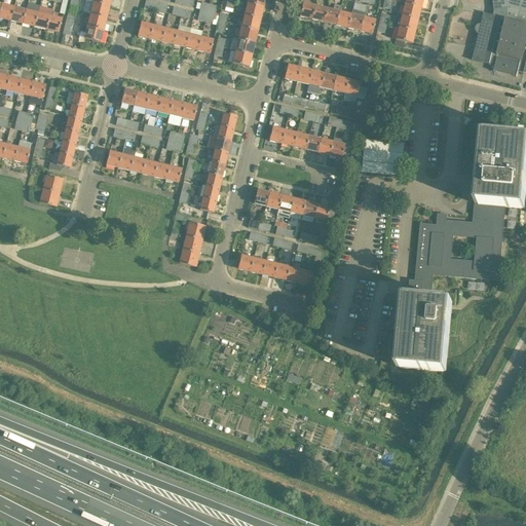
[(78,0),(70,0),(69,6),(77,8),(78,0)]
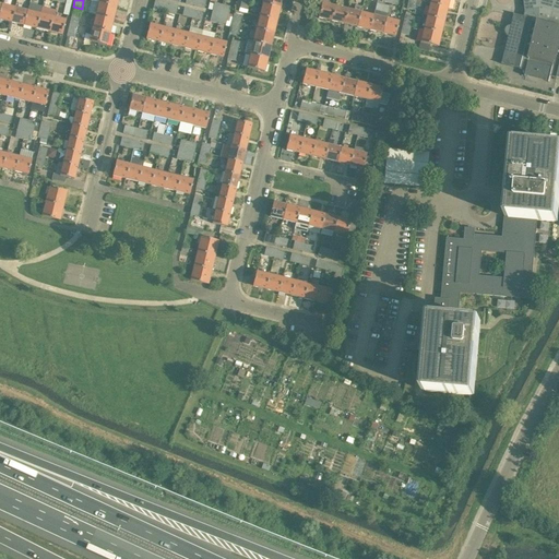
[(250,1),(245,0),(240,0),(239,9),(248,11),(250,1)]
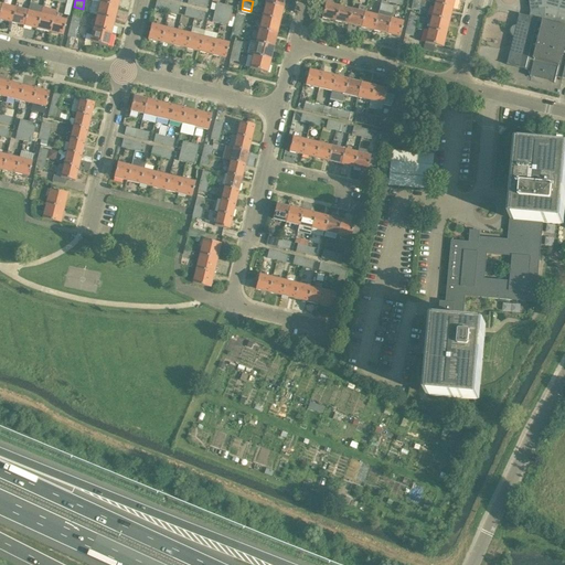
[(422,1),(416,0),(412,0),(411,9),(418,11),(422,1)]
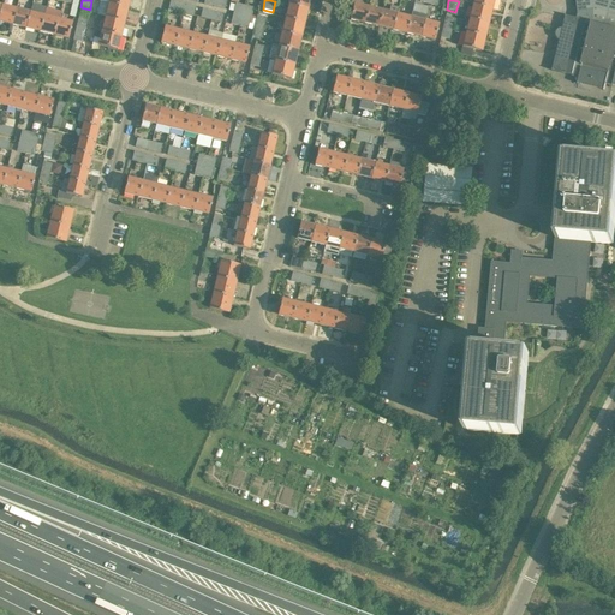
[(551,70),(551,71),(579,77),(577,84),(578,84),(578,83),(603,89),(603,90),(605,84),(614,85),(614,0),(575,0),(578,13),(577,18),(565,16),(565,17),(566,17),(563,29),(562,29),(561,29),(560,29),(559,29),(557,30),(556,31),(556,33),(556,34),(555,34),(555,35),(556,36),(556,37),(556,39),(557,39),(559,40),(560,41),(553,71),(551,70)]
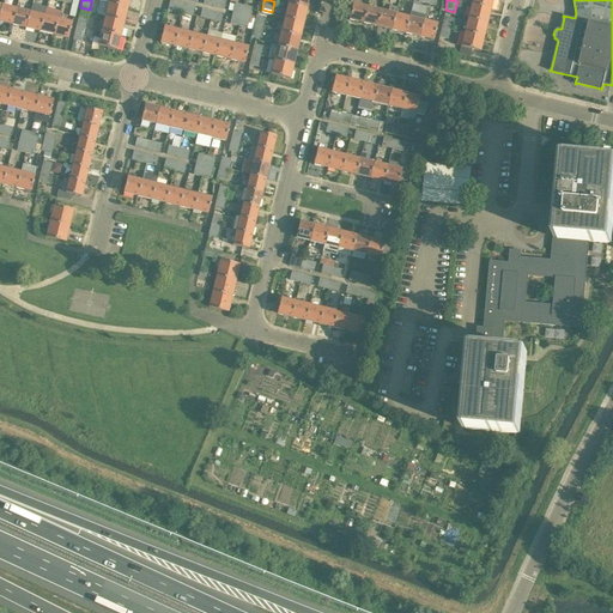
[(182,13),(184,5),(170,1),(168,10),(182,13)]
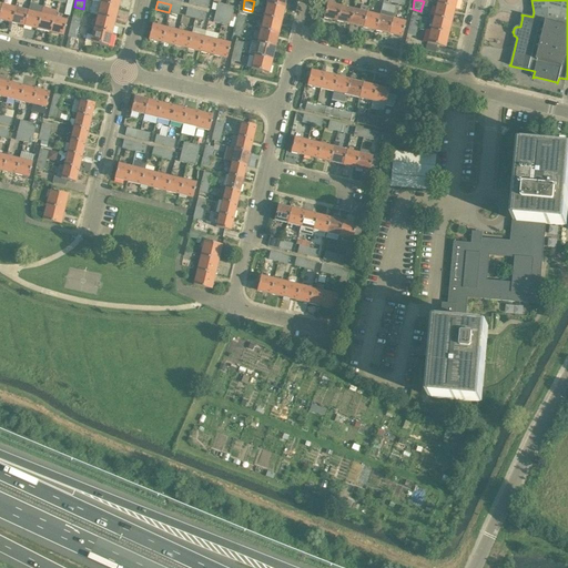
[(392,11),(393,3),(381,2),(379,9),(392,11)]
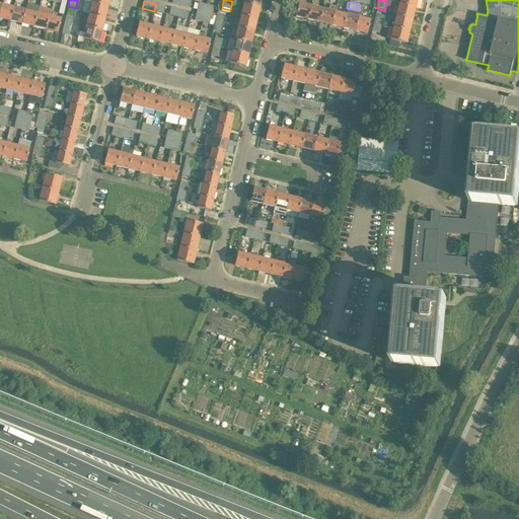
[(91,3),(88,14),(104,18),(107,7),(91,3)]
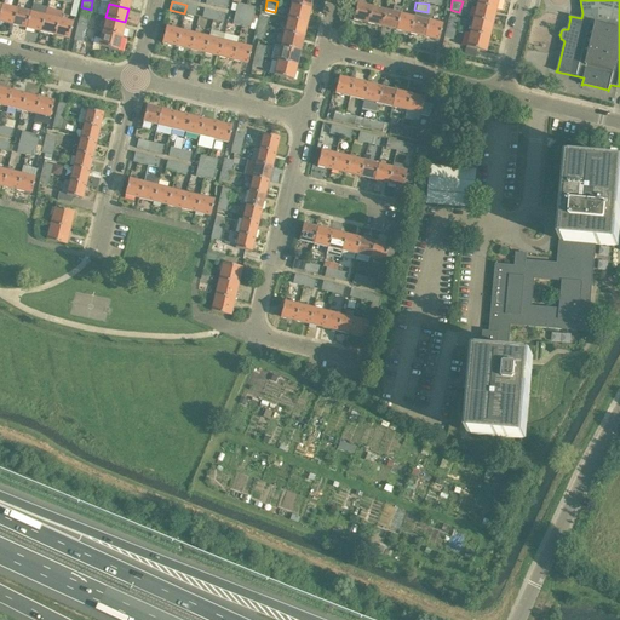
[(237,4),(235,15),(244,16),(246,5),(237,4)]
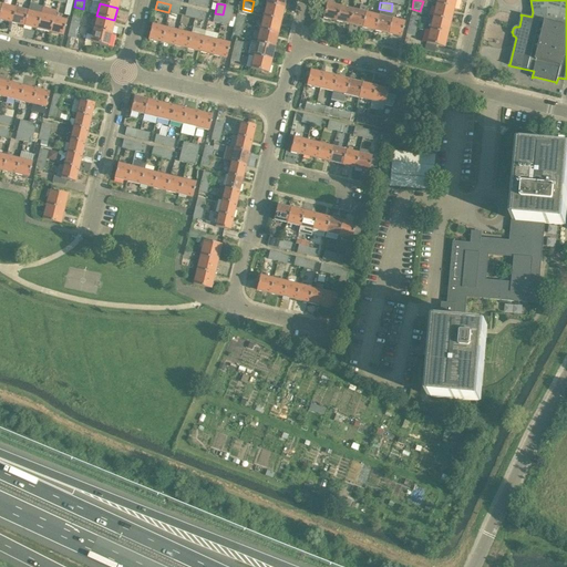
[(336,21),(339,7),(326,3),(322,18),(336,21)]
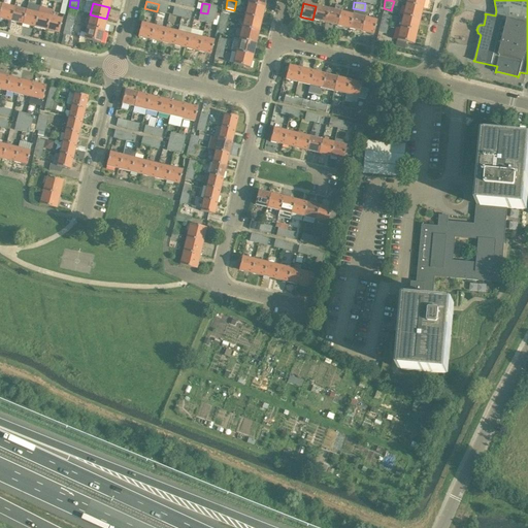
[(168,6),(159,4),(157,11),(166,13),(168,6)]
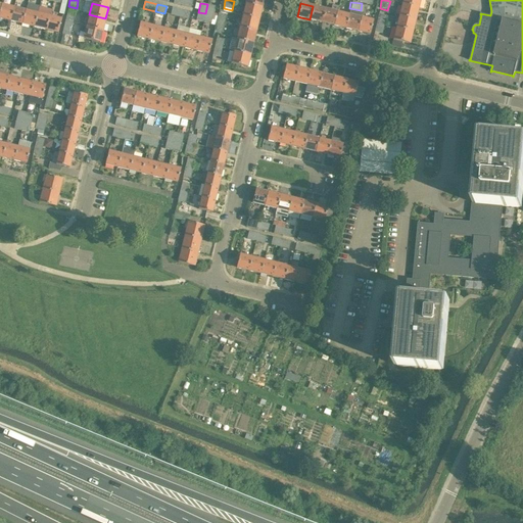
[(207,4),(205,13),(212,15),(216,6),(207,4)]
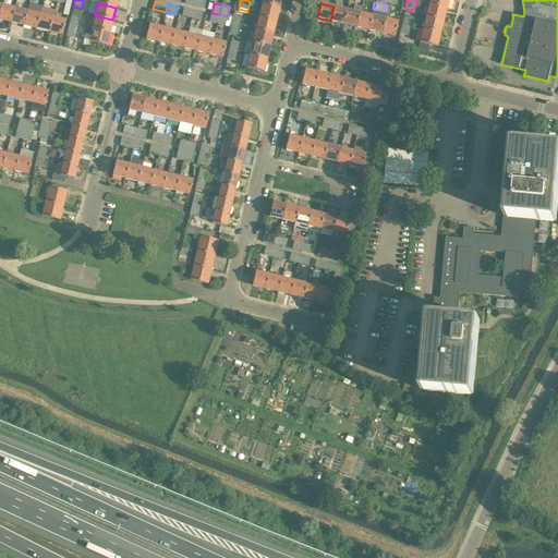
[(262,4),(258,16),(276,21),(279,9),(262,4)]
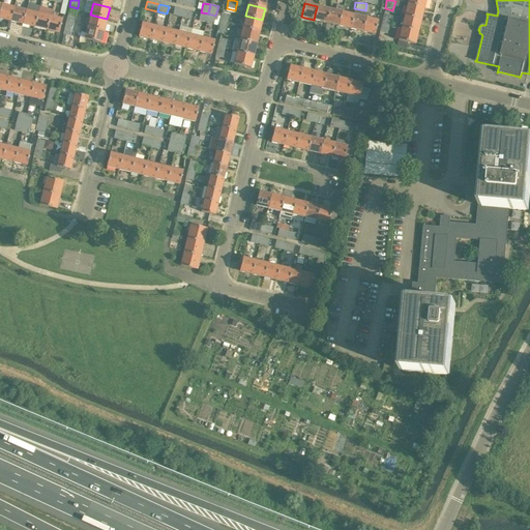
[(423,8),(407,4),(404,17),(420,21),(423,8)]
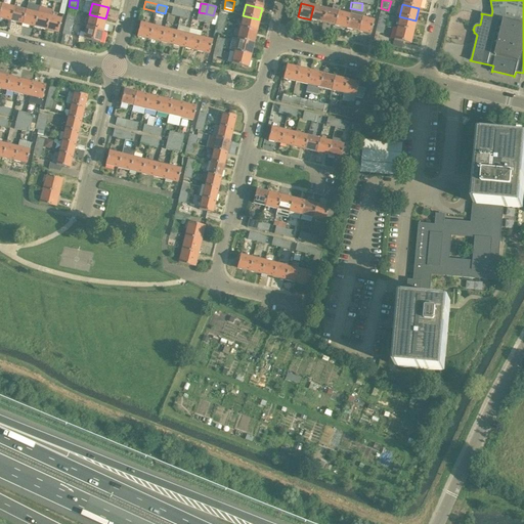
[(1,5),(0,10),(0,18),(10,22),(13,7),(1,5)]
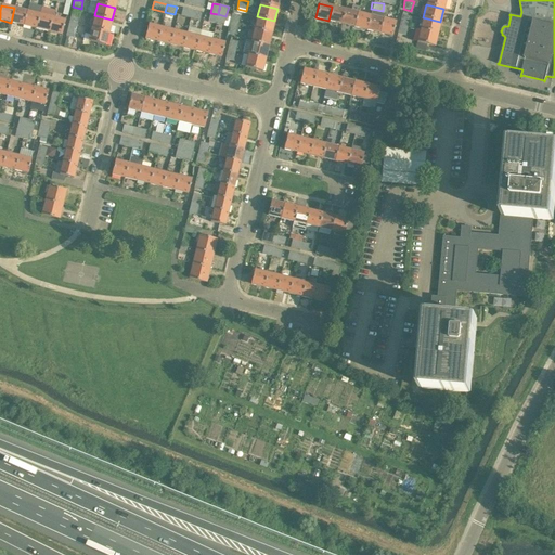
[(345,10),(341,24),(355,27),(358,13),(359,7),(352,5),(351,11),(345,10)]
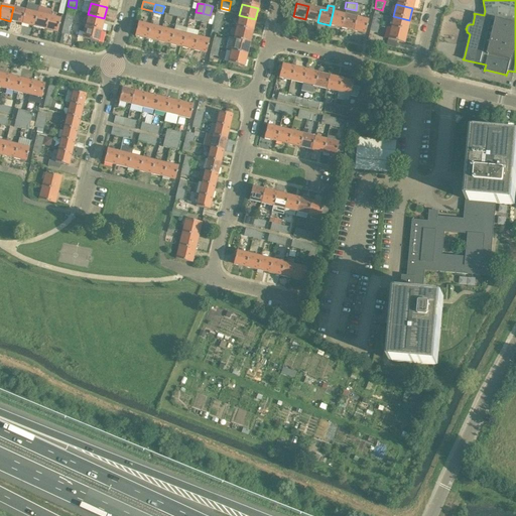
[(47,14),(48,8),(38,6),(37,11),(47,14)]
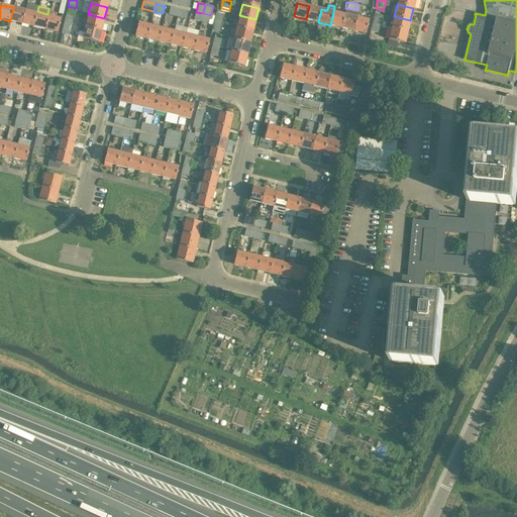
[(321,9),(309,6),(306,19),(318,22),(321,9)]
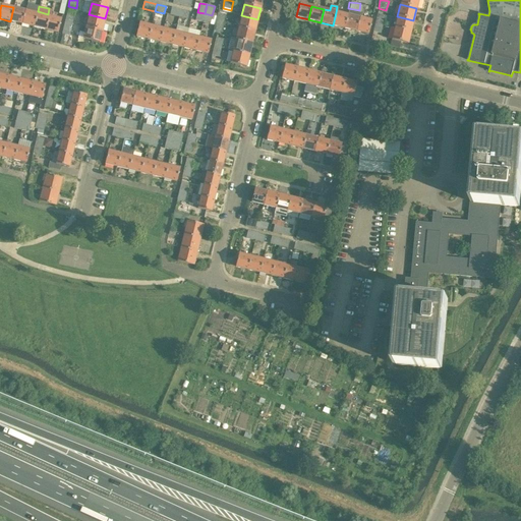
[(13,7),(10,21),(22,24),(25,10),(13,7)]
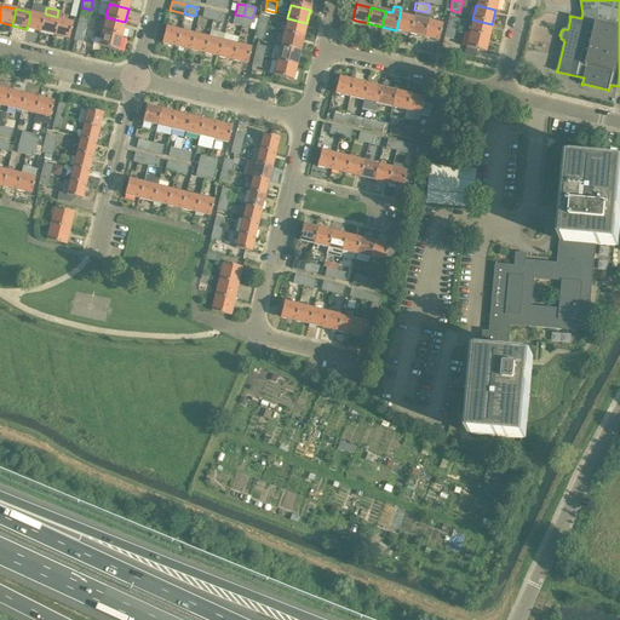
[(212,21),(214,11),(204,9),(202,18),(212,21)]
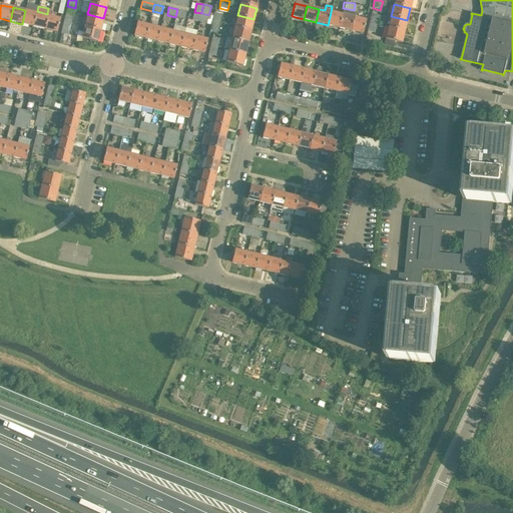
[(177,9),(175,17),(184,19),(186,12),(177,9)]
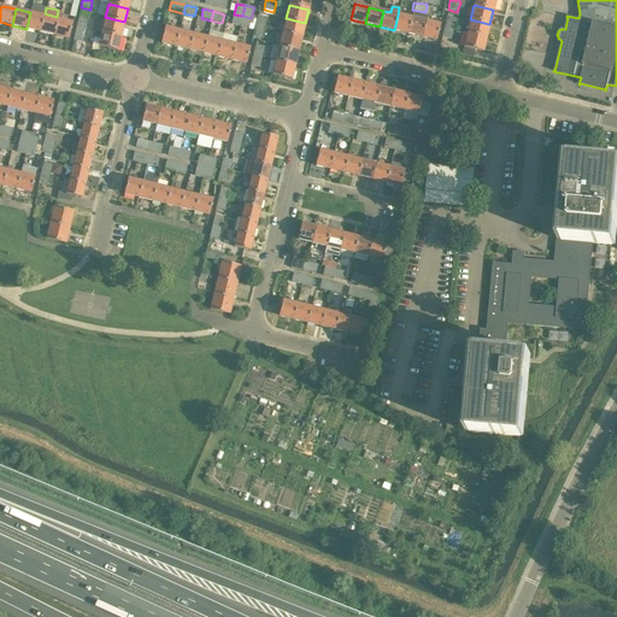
[(43,16),(30,12),(27,29),(40,33),(43,16)]
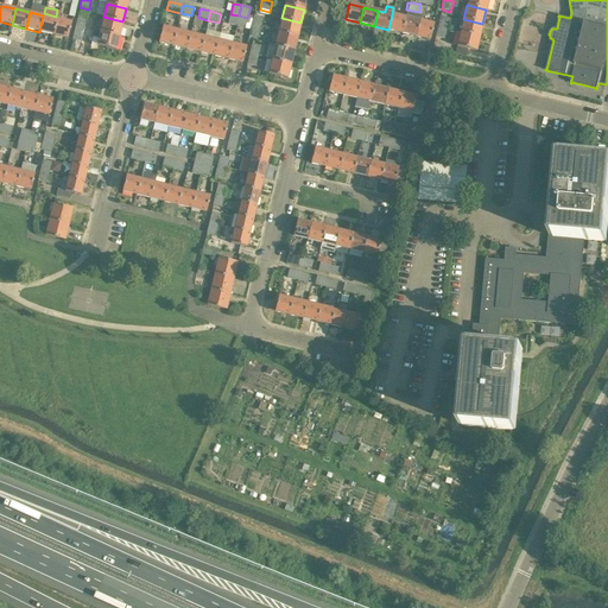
[(405,18),(401,33),(416,37),(419,20),(420,16),(407,12),(405,18)]
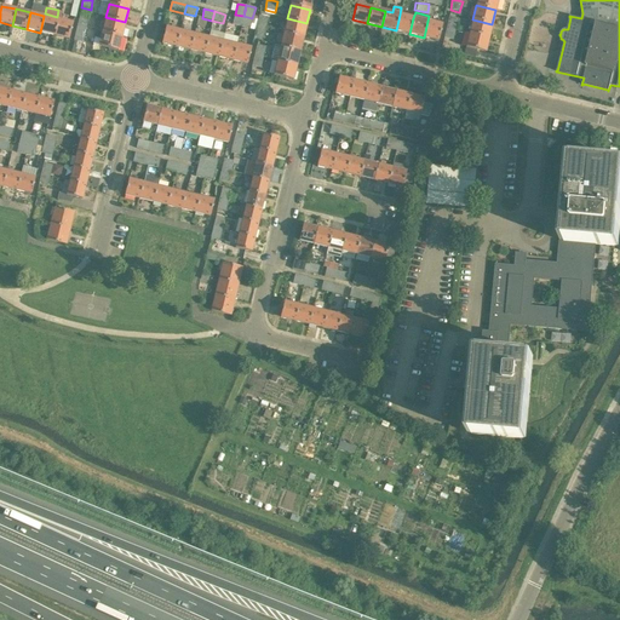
[(78,26),(86,27),(89,17),(80,15),(78,26)]
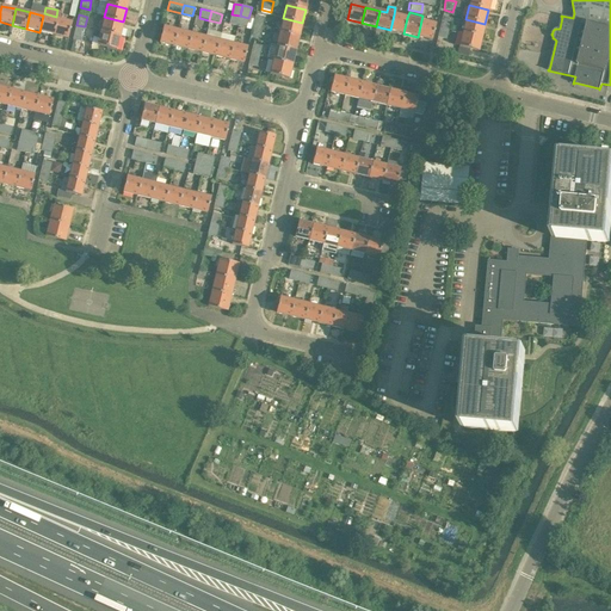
[(240,16),(232,14),(229,24),(238,26),(240,16)]
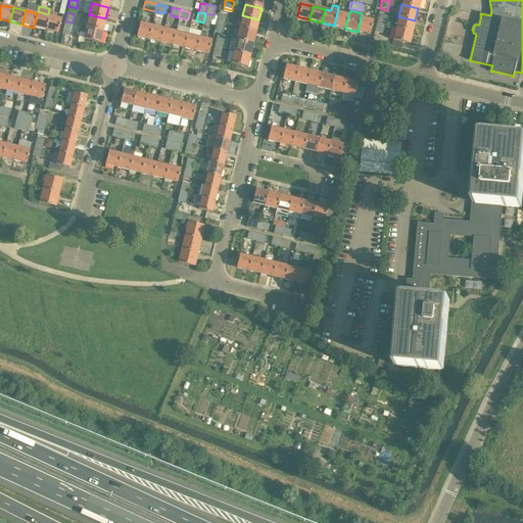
[(337,12),(334,26),(345,29),(348,15),(337,12)]
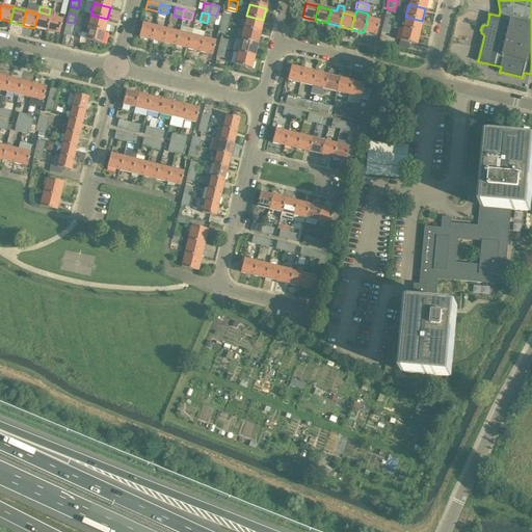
[(37,14),(34,28),(47,30),(50,17),(37,14)]
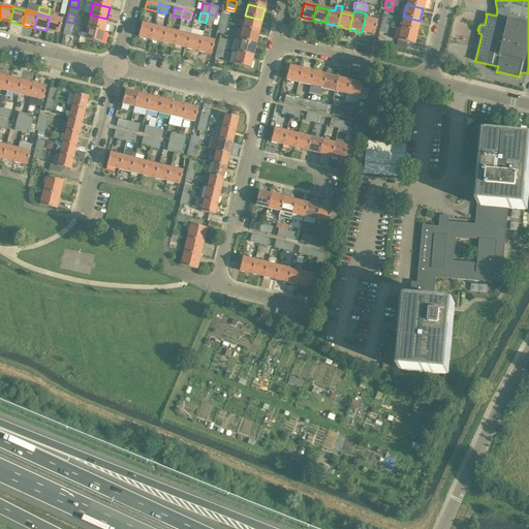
[(208,13),(206,23),(213,25),(215,16),(208,13)]
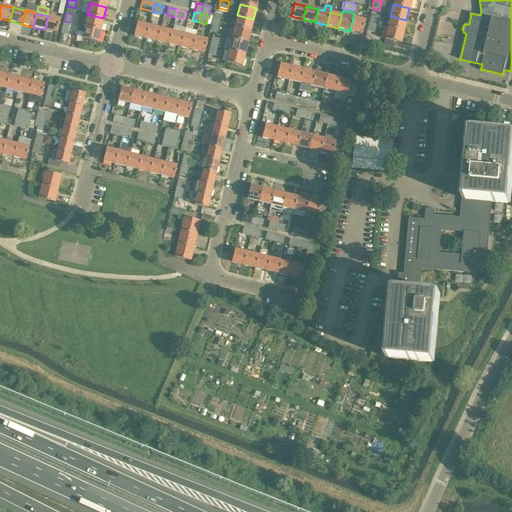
[(214,13),(212,21),(219,23),(221,14),(214,13)]
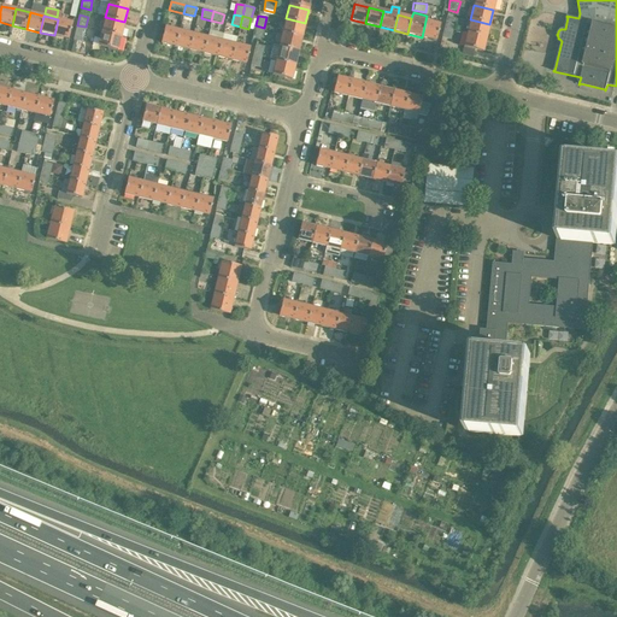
[(124,22),(105,17),(101,31),(121,36),(124,22)]
